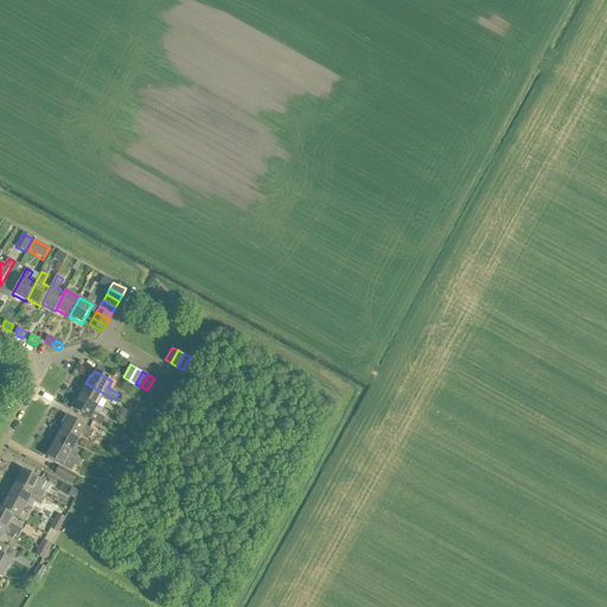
[(153,394),(160,382),(154,378),(147,390),(153,394)]
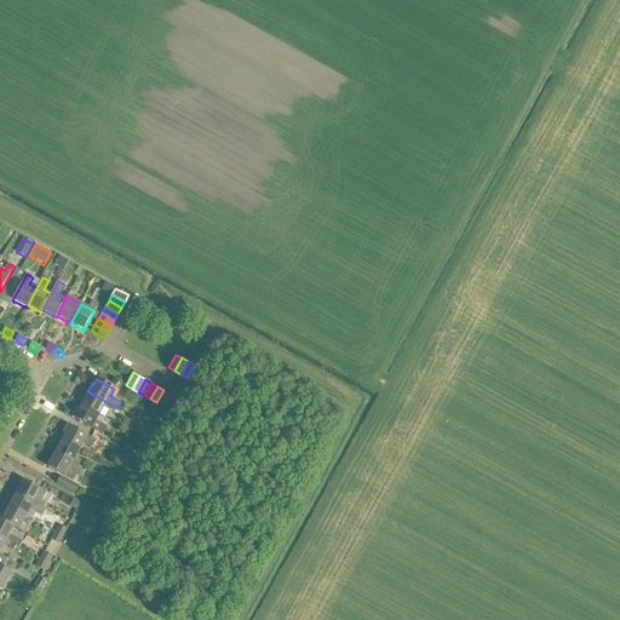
[(164,406),(170,392),(164,390),(156,402),(164,406)]
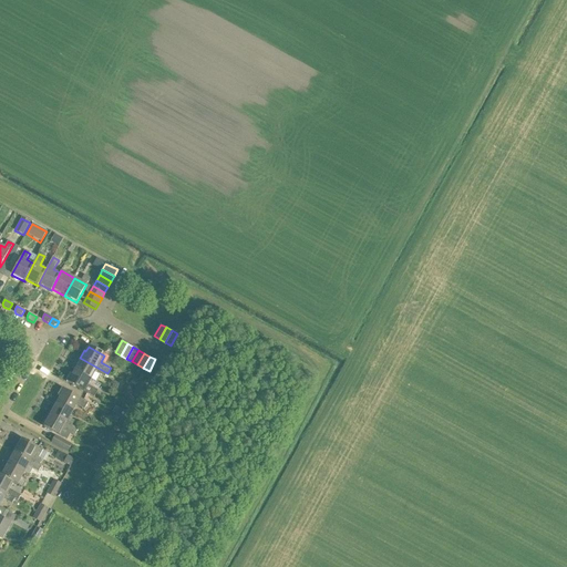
[(105,378),(107,373),(80,358),(75,364),(78,366),(75,371),(91,380),(95,372),(105,378)]
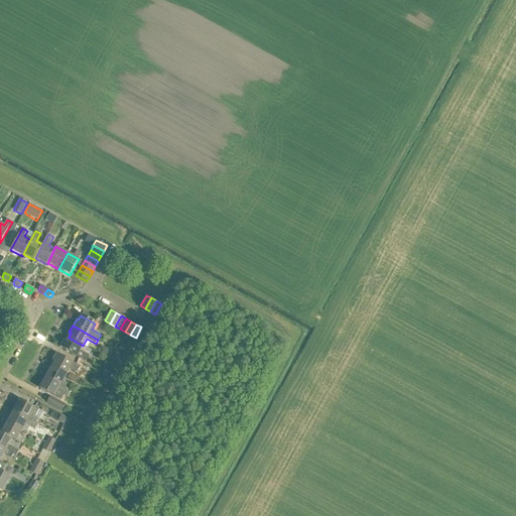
[(141,327),(136,338),(141,341),(147,330),(141,327)]
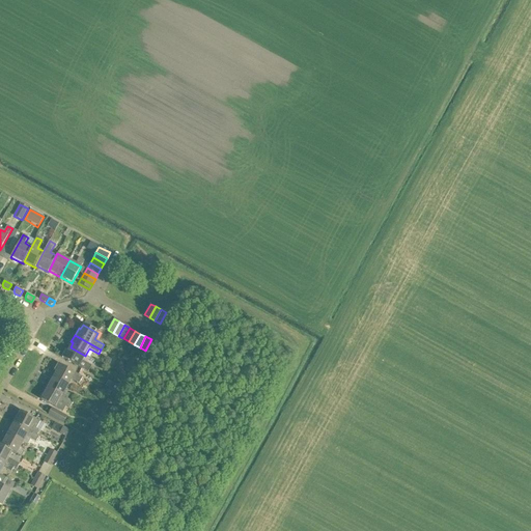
[(85,356),(71,347),(67,352),(65,351),(62,358),(88,372),(91,366),(82,361),(85,356)]
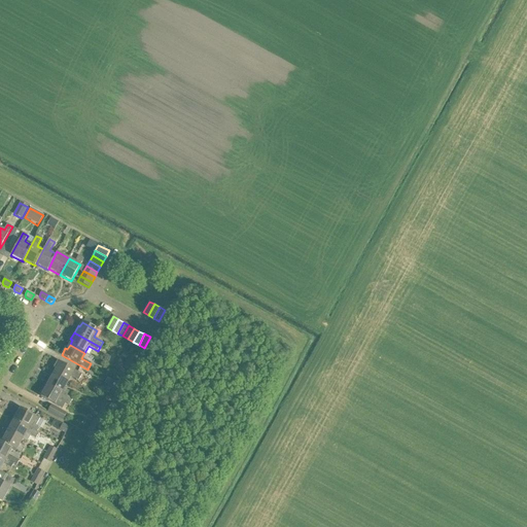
[(134,365),(138,359),(132,355),(128,362),(134,365)]
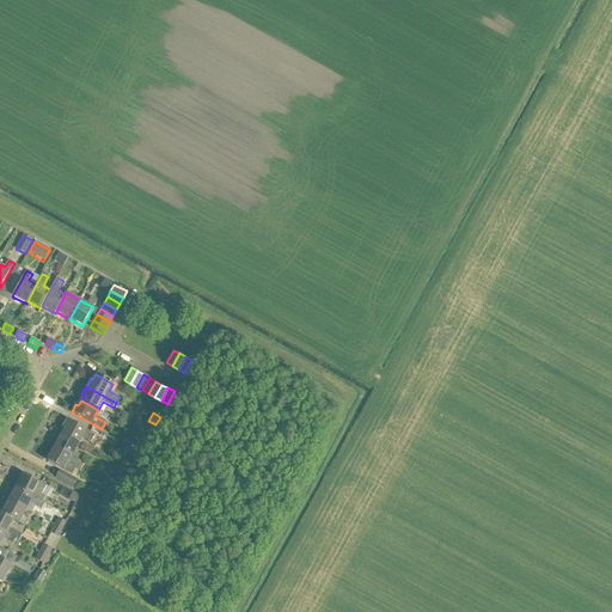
[(62,435),(79,444),(83,438),(91,442),(95,435),(67,420),(63,428),(65,429),(62,435)]
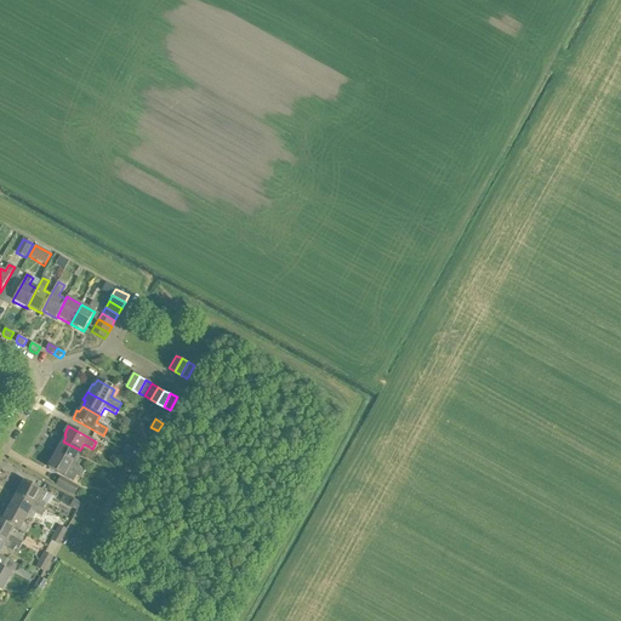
[(158,431),(151,427),(147,434),(154,439),(158,431)]
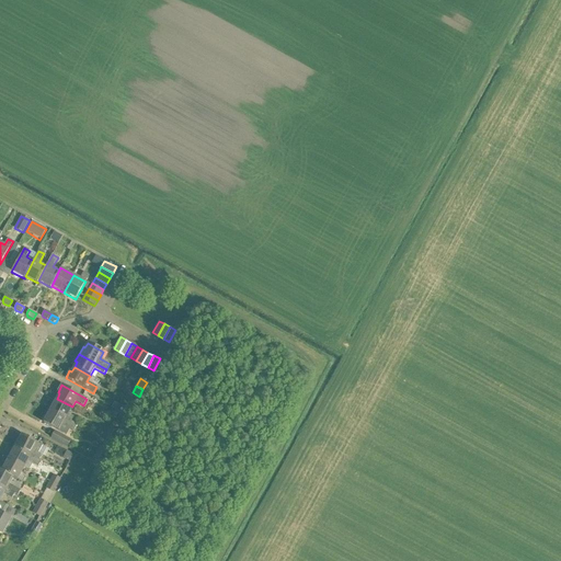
[(53,412),(71,422),(73,418),(68,414),(72,407),(57,399),(54,403),(53,402),(48,409),(53,412)]
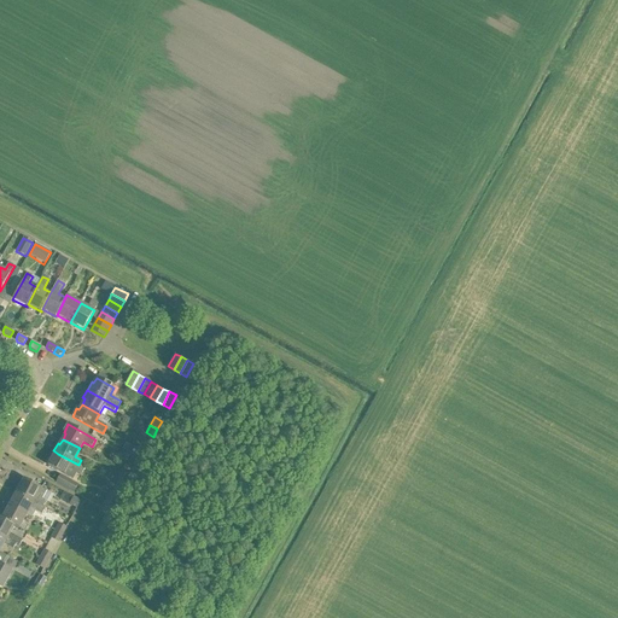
[(133,455),(140,459),(145,452),(128,442),(126,444),(123,450),(133,455)]
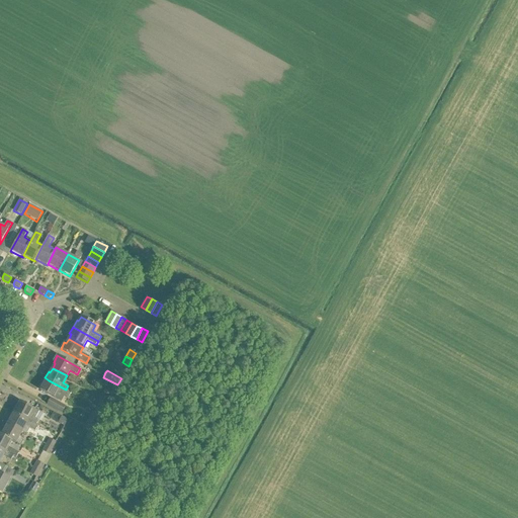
[(117,384),(111,381),(103,377),(102,376),(99,382),(114,392),(117,384)]
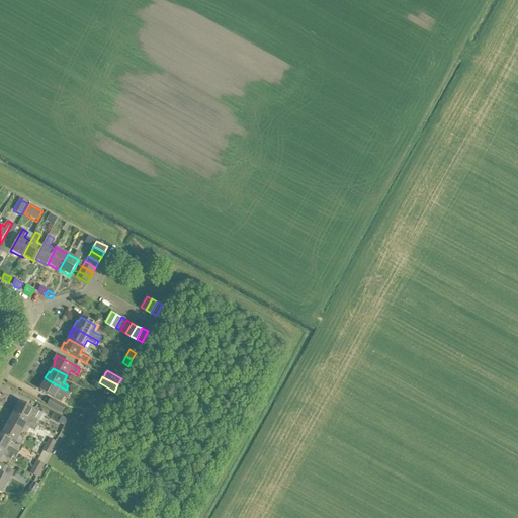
[(49,380),(45,377),(40,384),(42,385),(40,391),(61,402),(64,397),(68,399),(71,393),(66,390),(49,380)]
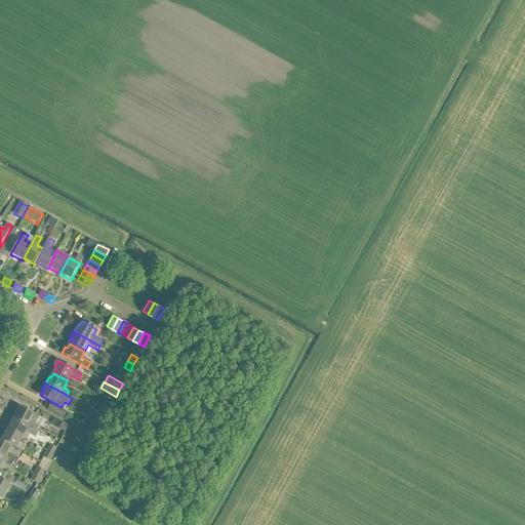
[(63,419),(66,412),(51,404),(47,411),(63,419)]
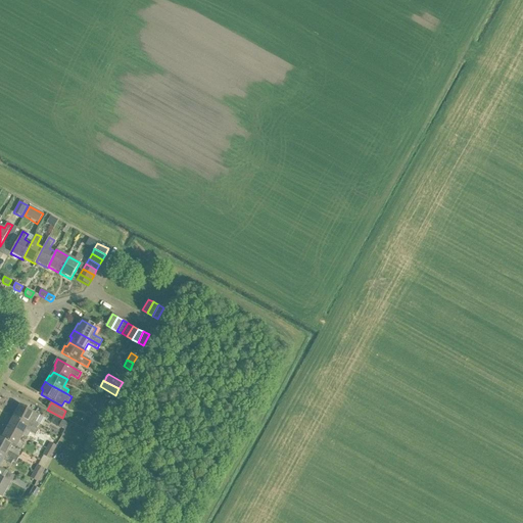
[(98,412),(104,415),(108,409),(102,405),(98,412)]
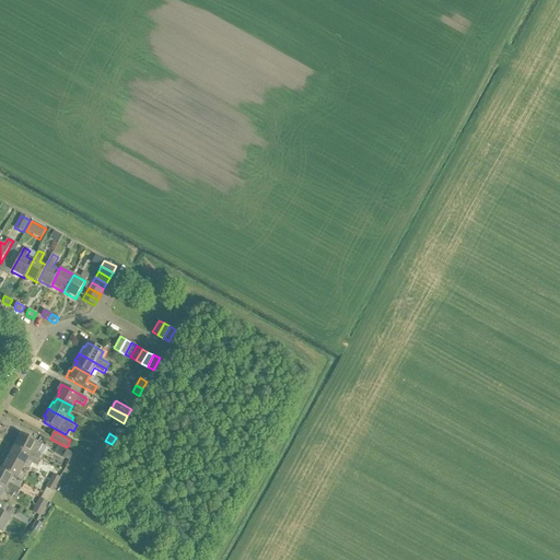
[(13,445),(38,459),(39,456),(39,454),(38,453),(43,445),(22,434),(19,439),(16,438),(13,445)]
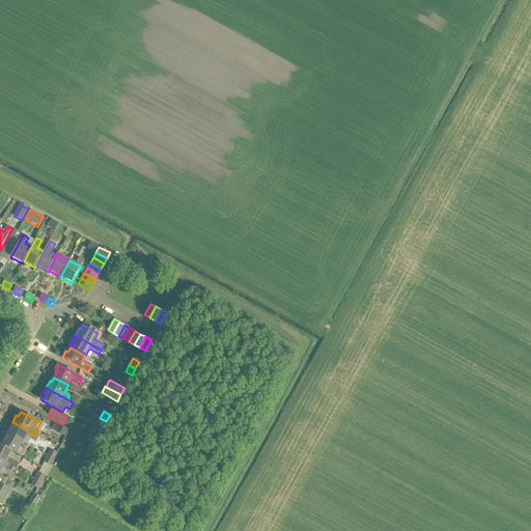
[(103,427),(106,421),(100,418),(96,424),(103,427)]
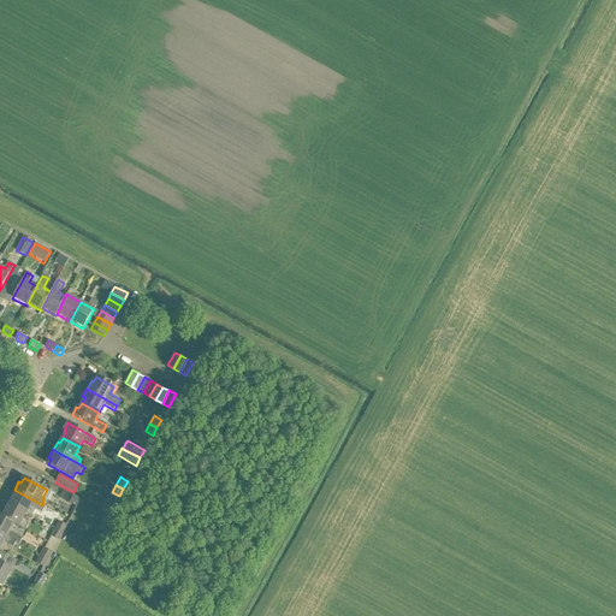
[(31,516),(36,509),(41,511),(45,507),(42,505),(15,490),(10,497),(12,499),(10,504),(27,514),(31,516)]
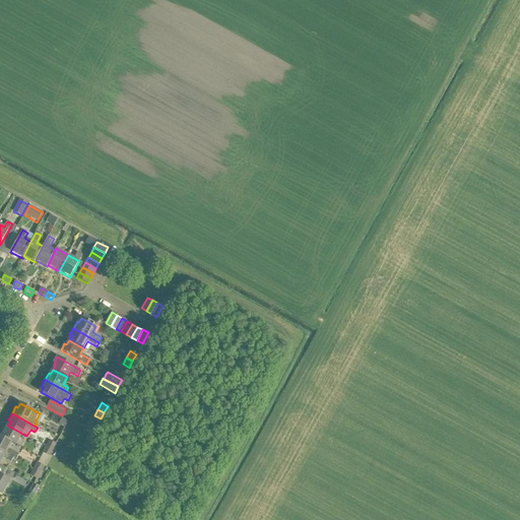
[(58,425),(65,428),(68,423),(61,418),(58,425)]
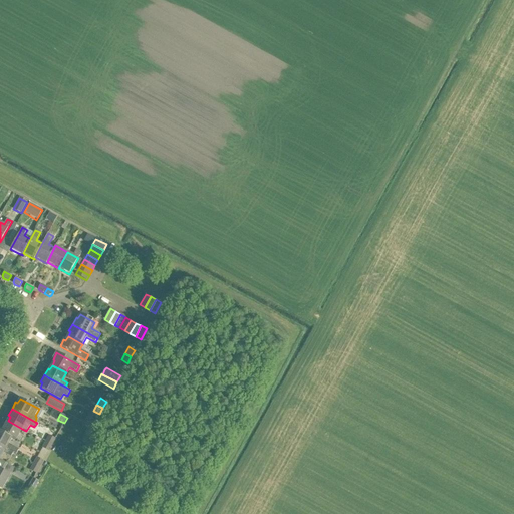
[(18,435),(22,429),(8,421),(5,426),(3,424),(0,430),(12,437),(12,438),(20,443),(23,438),(18,435)]
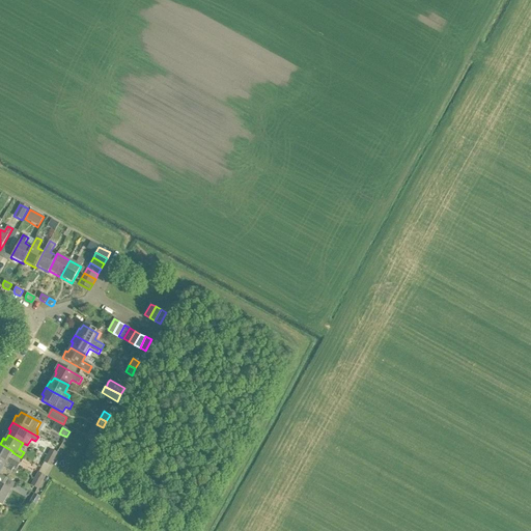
[(0,459),(10,466),(14,468),(17,469),(20,465),(8,458),(12,452),(12,451),(0,444),(0,459)]
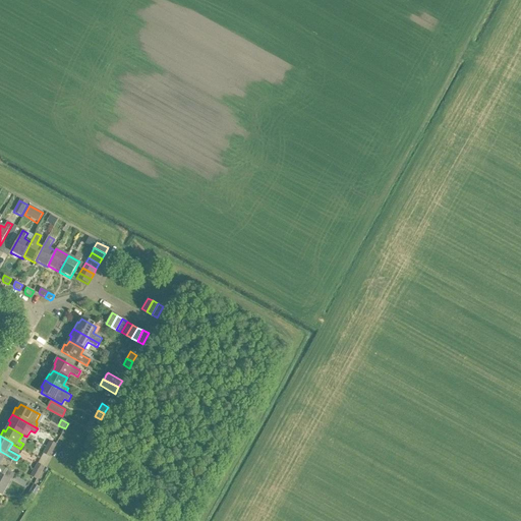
[(46,447),(46,448),(46,449),(52,452),(57,443),(47,437),(45,440),(47,440),(44,446),(46,447)]
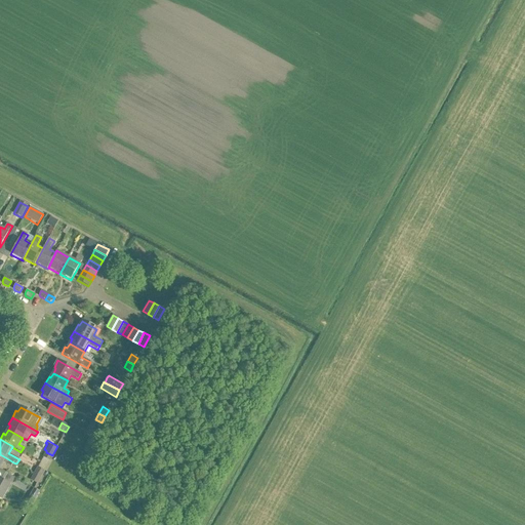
[(49,461),(52,455),(46,452),(46,451),(43,457),(49,461)]
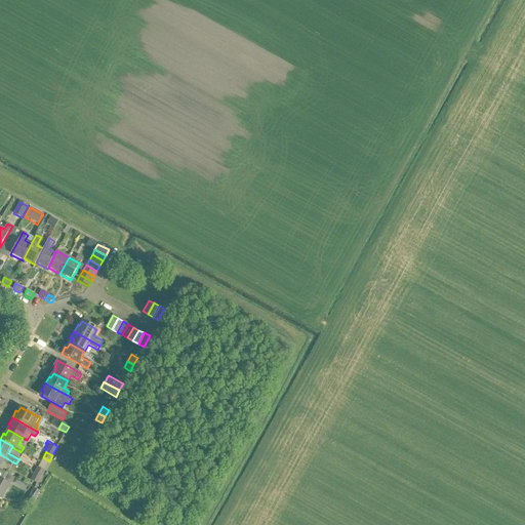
[(0,469),(3,462),(11,467),(13,462),(10,460),(0,454),(0,469)]
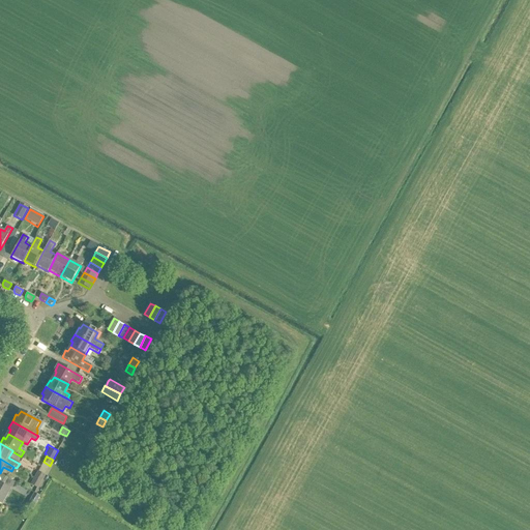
[(35,478),(40,482),(45,475),(38,472),(35,478)]
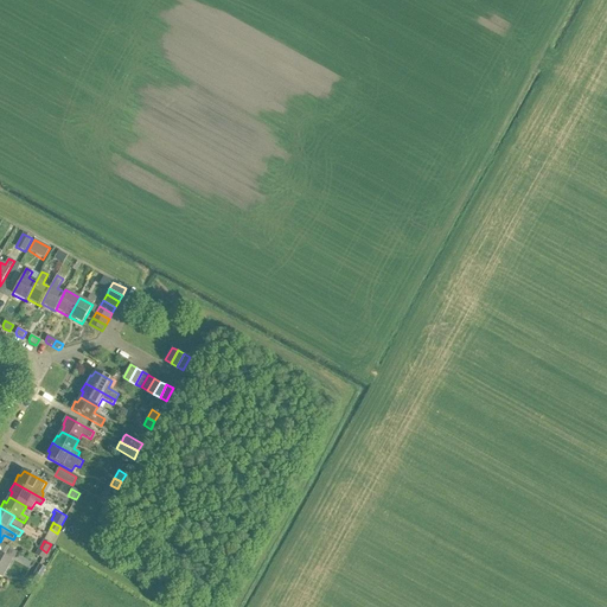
[(0,543),(0,574),(2,576),(12,558),(4,555),(8,548),(0,543)]
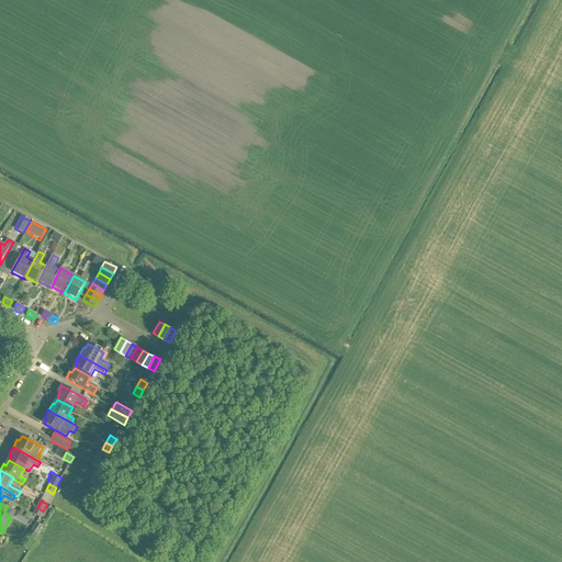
[(40,518),(43,512),(37,507),(33,515),(40,518)]
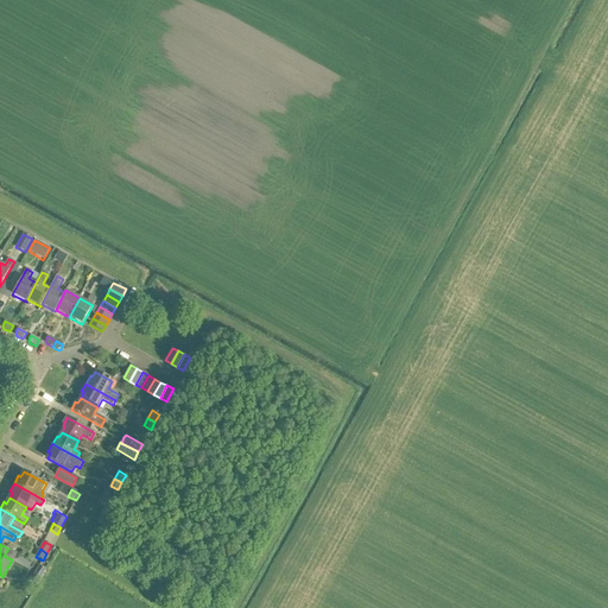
[(45,570),(39,567),(30,582),(37,586),(45,570)]
